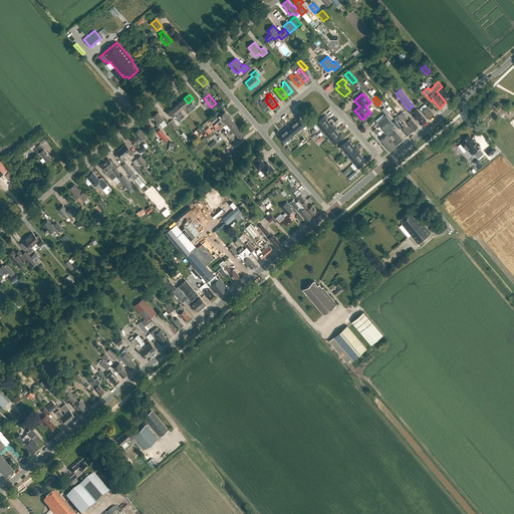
[(184,98),(179,103),(182,107),(188,103),(184,98)]
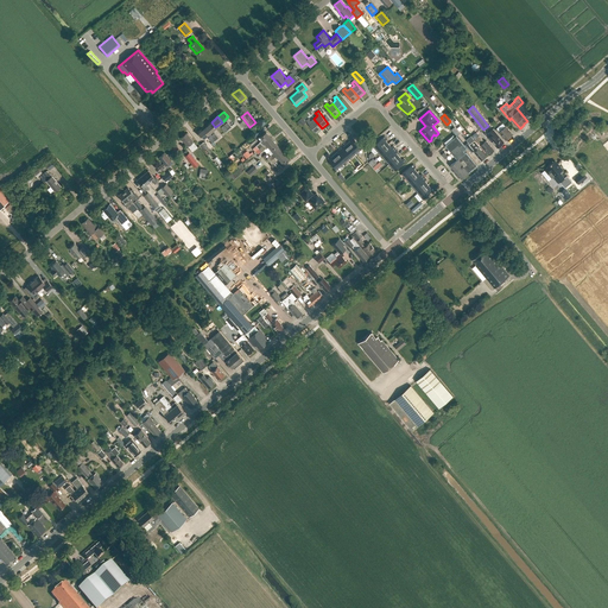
[(306,121),(316,133),(322,128),(314,119),(311,121),(309,119),(306,121)]
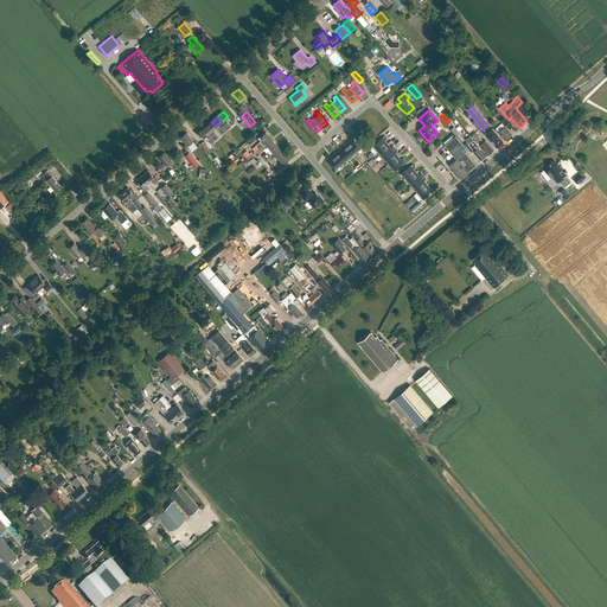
[(204,127),(216,141),(218,139),(215,134),(212,135),(210,133),(215,127),(211,122),(204,127)]
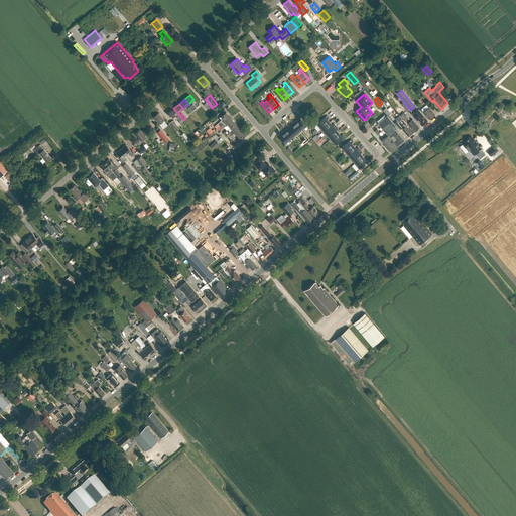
[(187,108),(190,112),(196,107),(192,104),(187,108)]
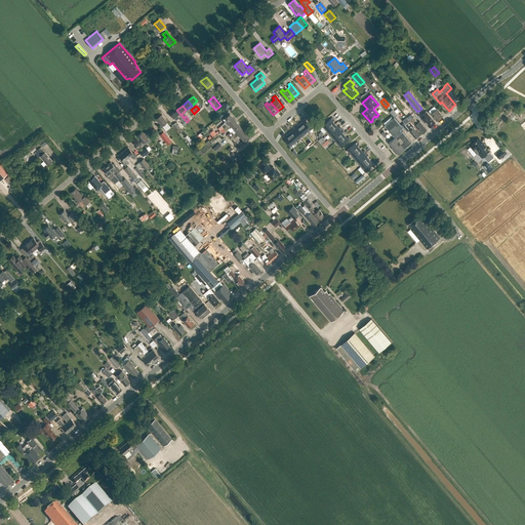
[(437,109),(431,114),(437,121),(443,116),(437,109)]
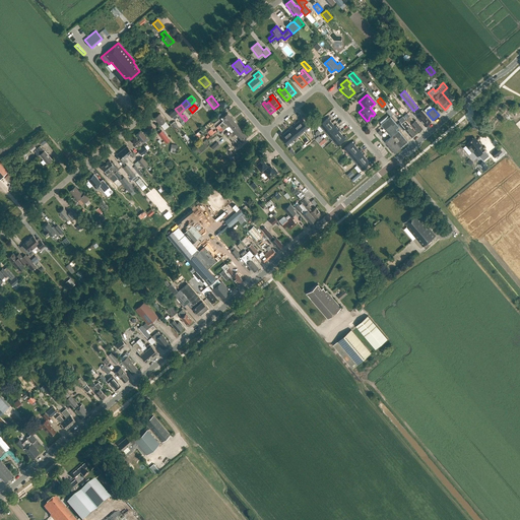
[(181,123),(183,126),(185,124),(183,122),(185,121),(175,109),(170,114),(174,119),(178,115),(180,118),(179,119),(182,123),(181,123)]
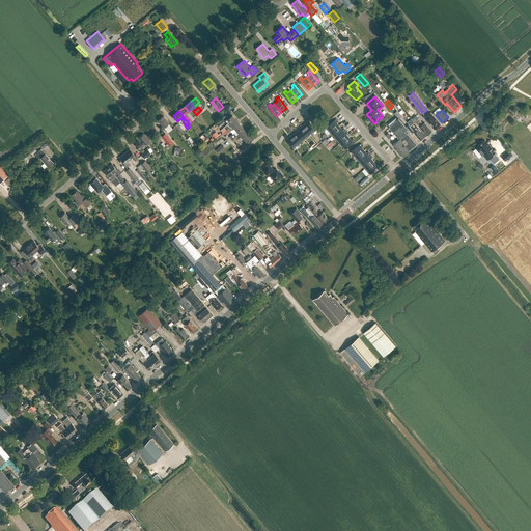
[(429,118),(427,120),(435,129),(436,128),(436,129),(439,126),(441,123),(430,111),(426,115),(429,118)]
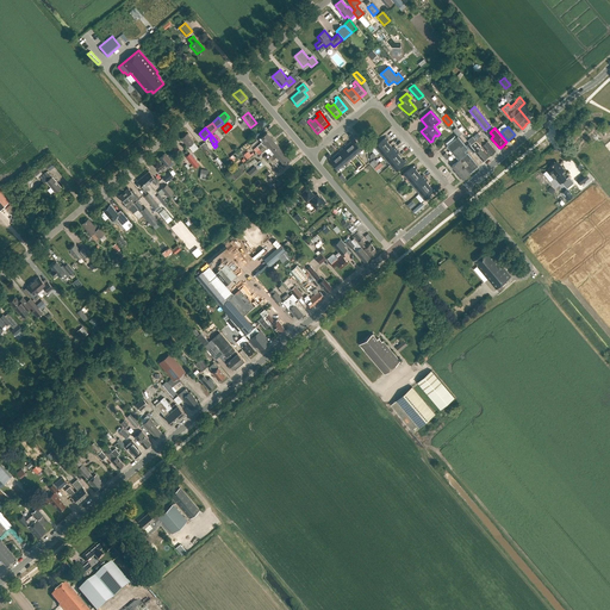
[(256,151),(272,138),(266,132),(261,137),(263,141),(260,143),(261,143),(257,147),(259,148),(256,151)]
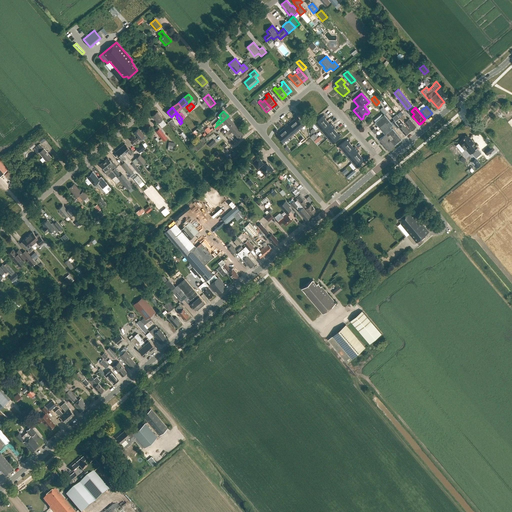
[(158,123),(161,127),(165,124),(162,119),(156,112),(152,116),(158,123)]
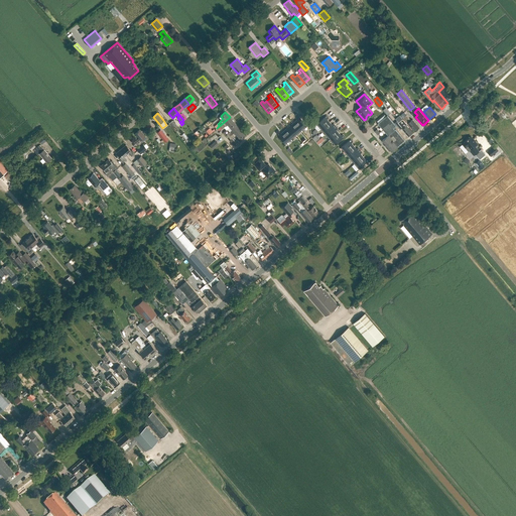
[(413,120),(412,119),(411,120),(407,115),(403,118),(408,123),(414,131),(415,130),(416,131),(417,130),(417,129),(419,127),(414,122),(413,120)]
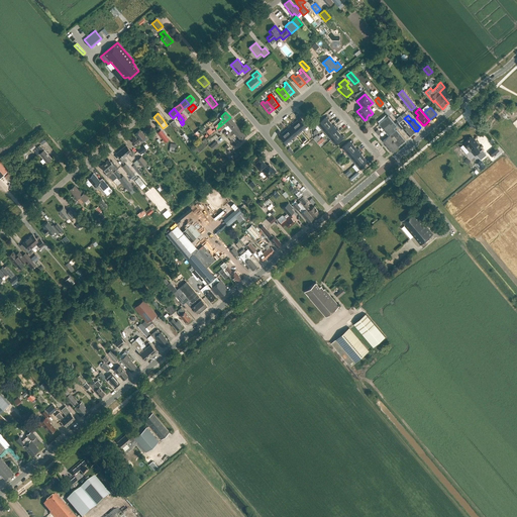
[(295,122),(302,131),(308,126),(299,116),(297,118),(298,120),(295,122)]
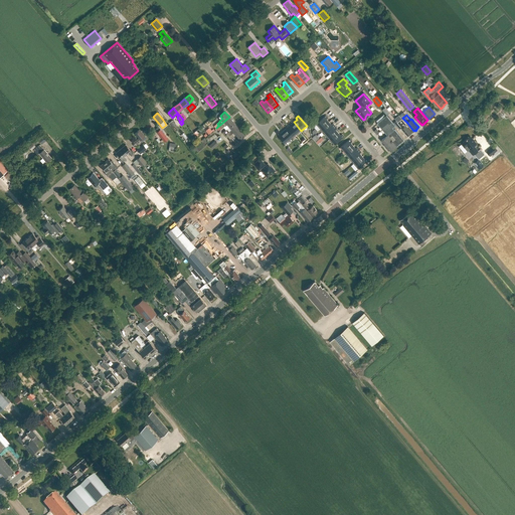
[(316,124),(321,129),(329,122),(327,120),(328,118),(326,116),(316,124)]
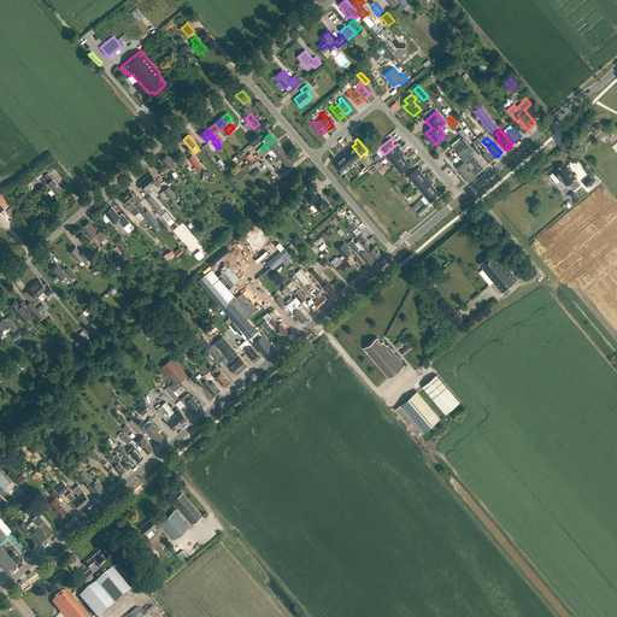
[(272,153),(275,152),(281,147),(275,140),(259,153),(262,157),(265,154),(269,151),(269,152),(270,151),(272,153)]
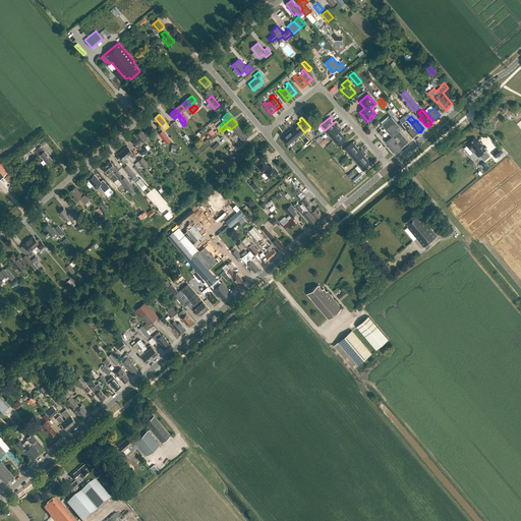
[(407,120),(403,124),(407,129),(406,129),(413,137),(416,134),(415,133),(416,132),(411,125),(407,120)]
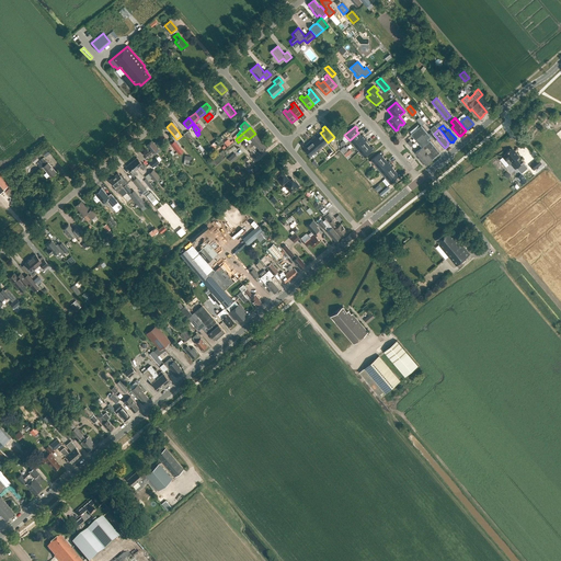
[(412,132),(403,139),(407,145),(416,137),(412,132)]
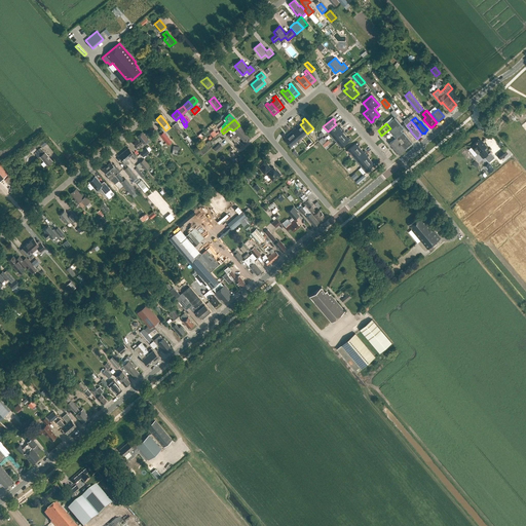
[(405,123),(402,125),(408,133),(409,132),(410,130),(411,130),(407,125),(405,123)]
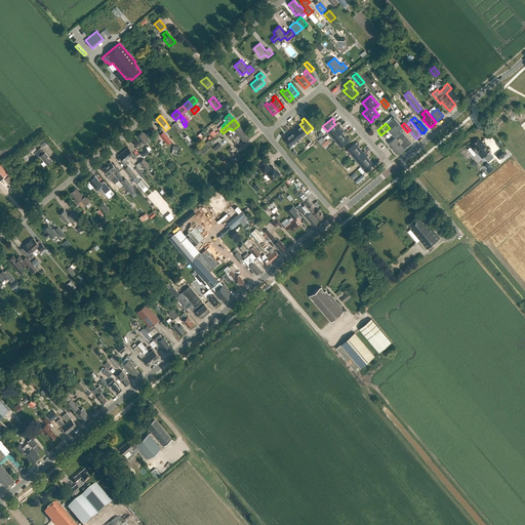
[(293,127),(301,137),(307,133),(299,124),(297,126),(295,125),(293,127)]
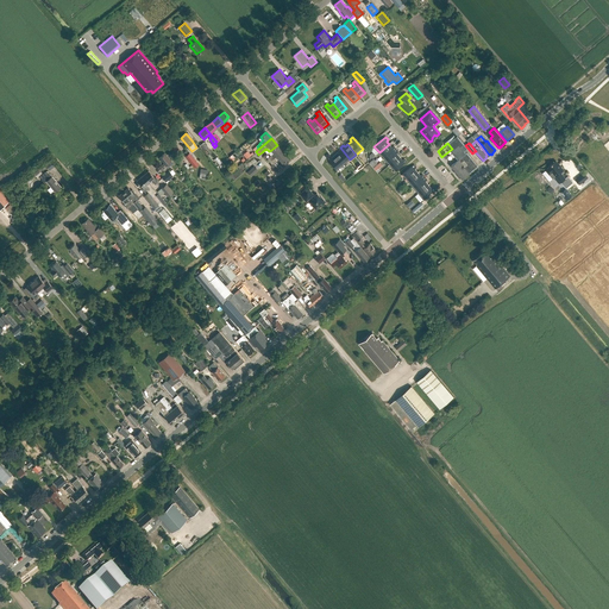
[(380,152),(384,159),(396,149),(394,146),(391,148),(389,144),(380,152)]
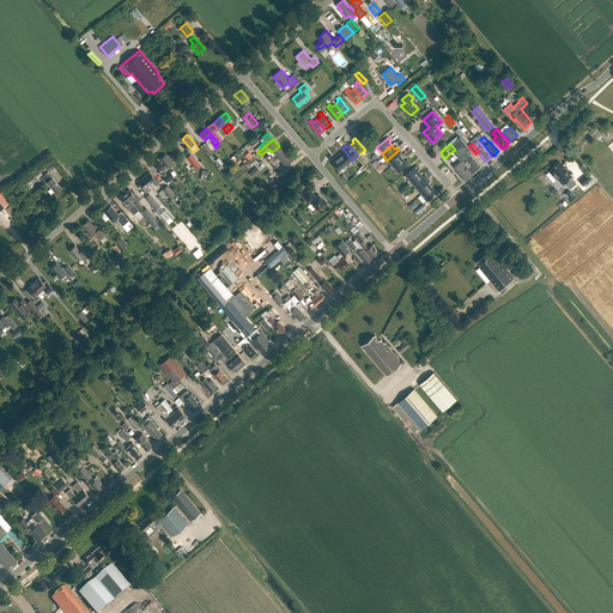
[(278,157),(284,152),(279,146),(273,151),(275,153),(268,159),(272,163),(278,157)]
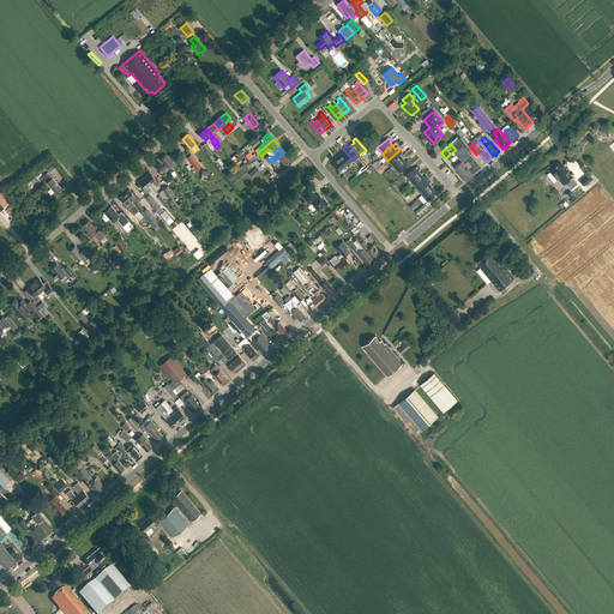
[(338,156),(347,166),(353,161),(343,149),(339,151),(341,154),(338,156)]
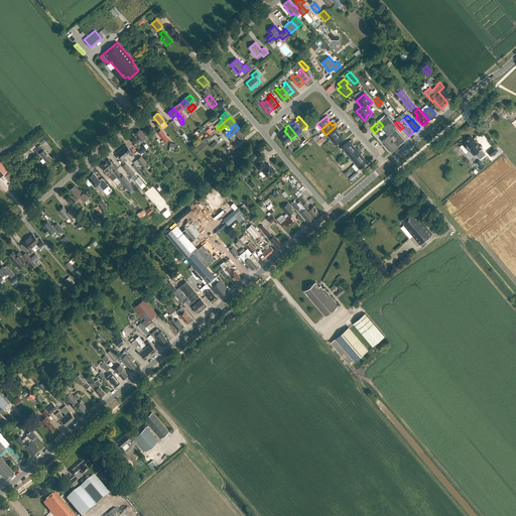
[(205,129),(209,134),(213,131),(208,126),(205,129)]
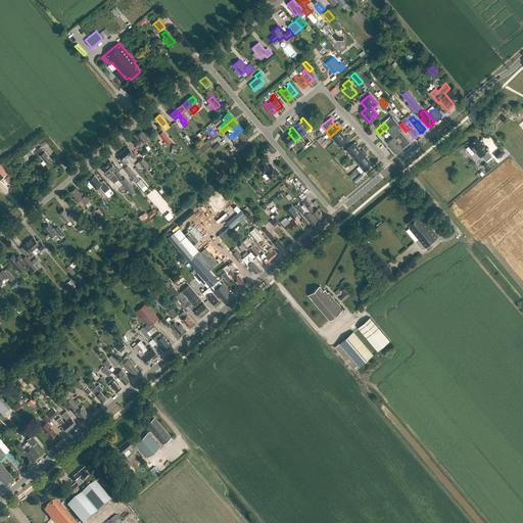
[(330,137),(334,142),(343,135),(340,132),(342,131),(340,128),(330,137)]
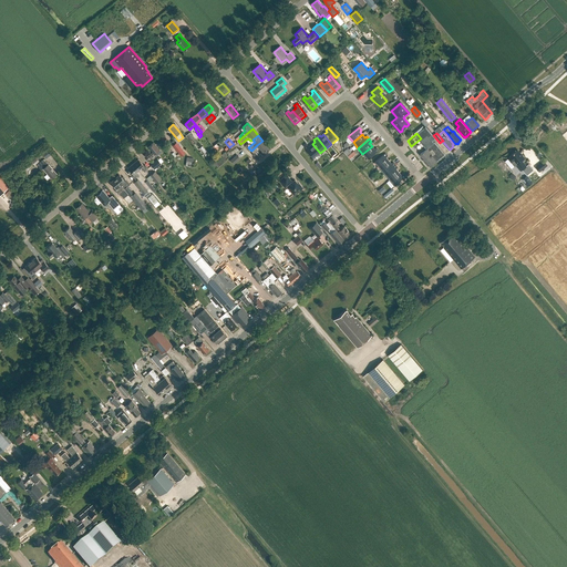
[(421,138),(411,146),(415,151),(424,143),(421,138)]
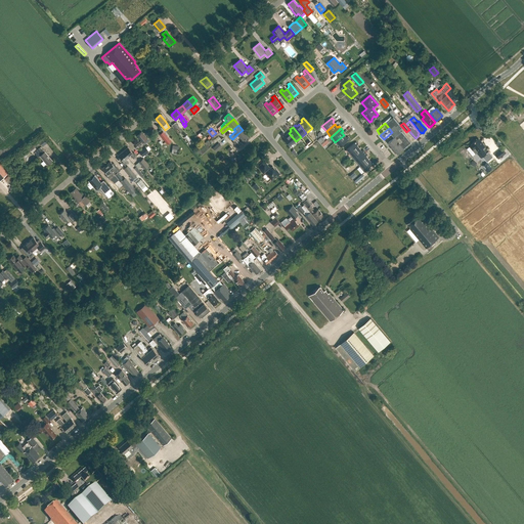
[(248,136),(243,130),(237,134),(232,139),(234,141),(237,138),(236,137),(238,135),(243,140),(248,136)]
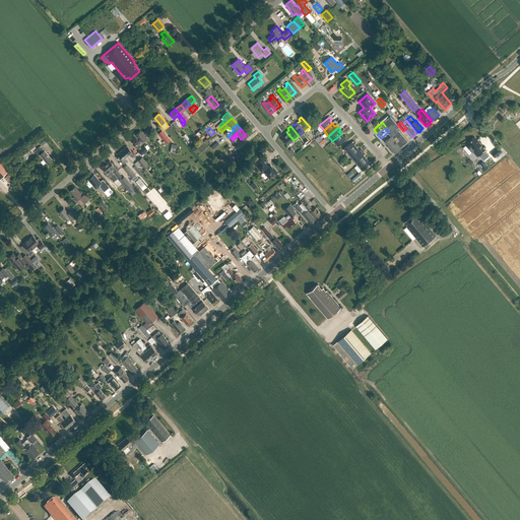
[(399,133),(396,136),(403,145),(409,140),(400,129),(398,131),(399,133)]
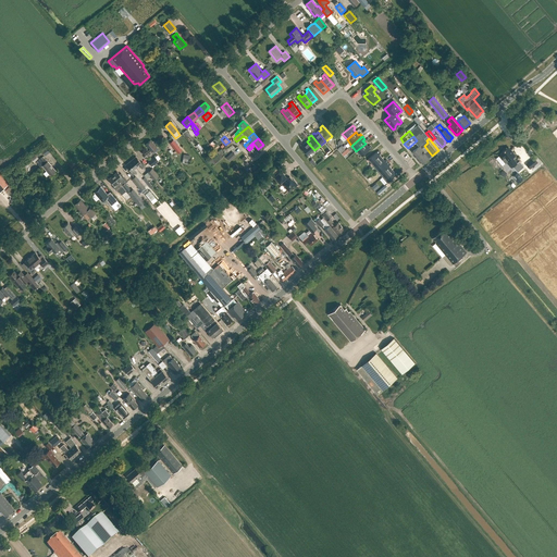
[(145,153),(147,157),(152,152),(153,153),(158,149),(150,140),(146,144),(150,149),(145,153)]
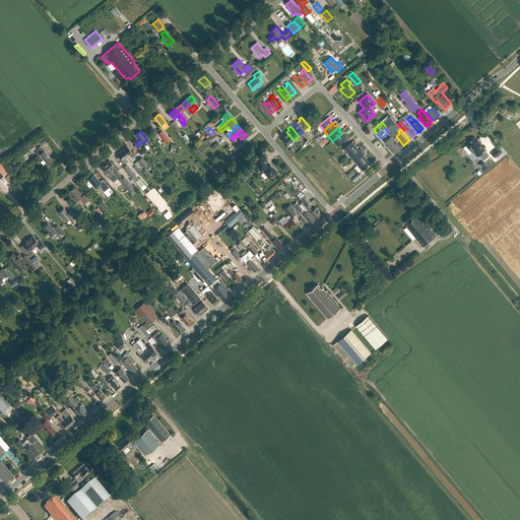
[(164,140),(165,140),(166,142),(169,140),(168,138),(161,131),(158,133),(164,140)]
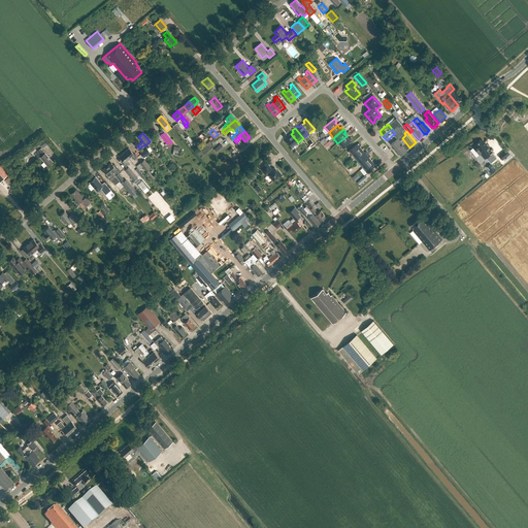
[(213,139),(217,143),(223,138),(220,134),(213,139)]
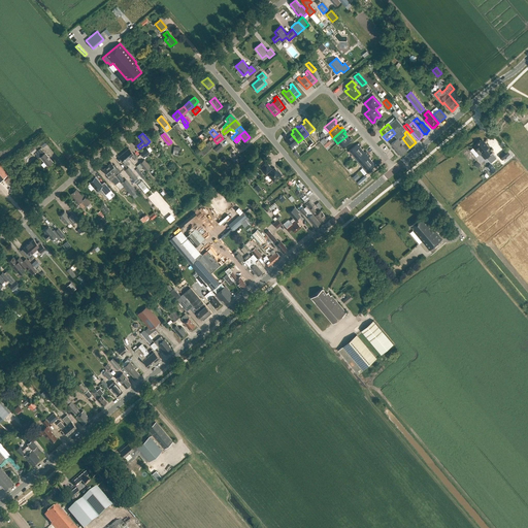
[(284,137),(292,147),(298,142),(291,134),(288,136),(286,135),(284,137)]
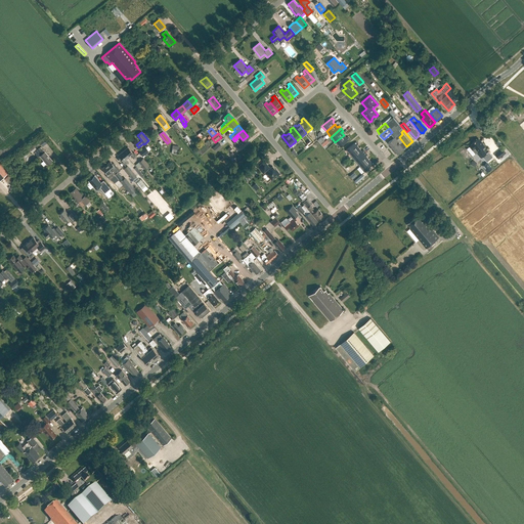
[(335,142),(340,147),(350,139),(348,136),(346,138),(344,135),(335,142)]
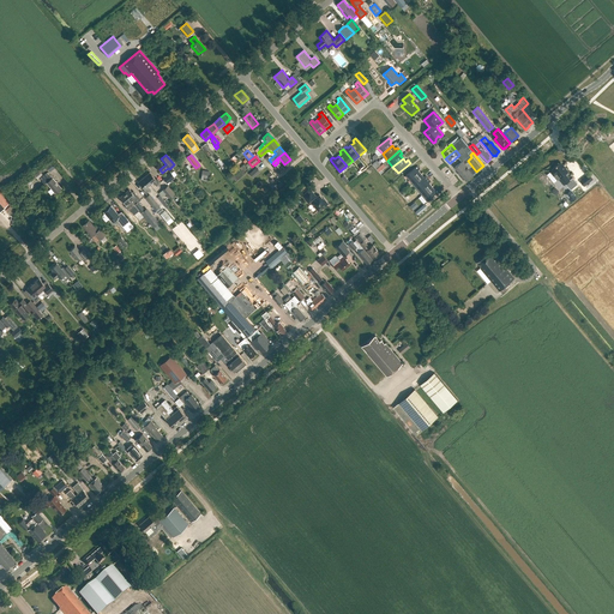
[(56,167),(52,161),(46,166),(50,172),(56,167)]
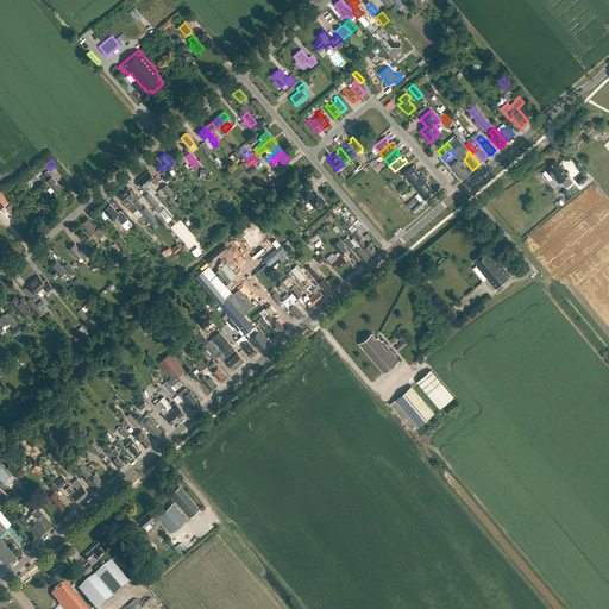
[(458,161),(456,163),(457,164),(466,175),(472,170),(464,159),(459,163),(458,161)]
